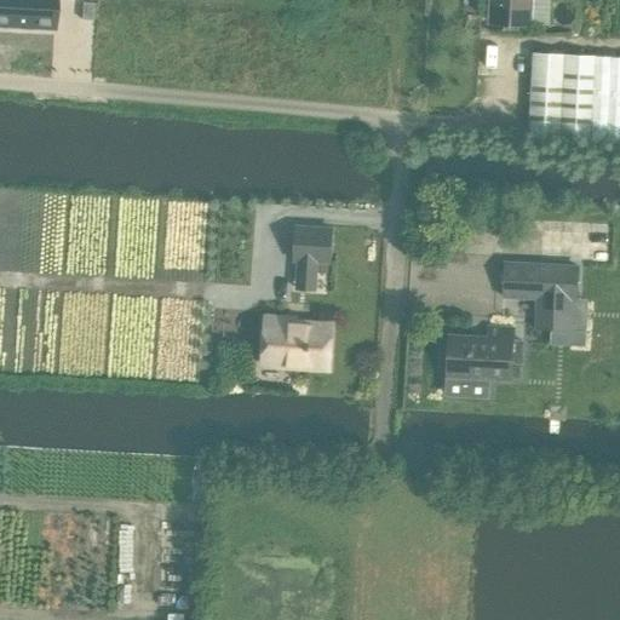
[(0,0),(0,24),(53,28),(55,3),(55,0),(0,0)]
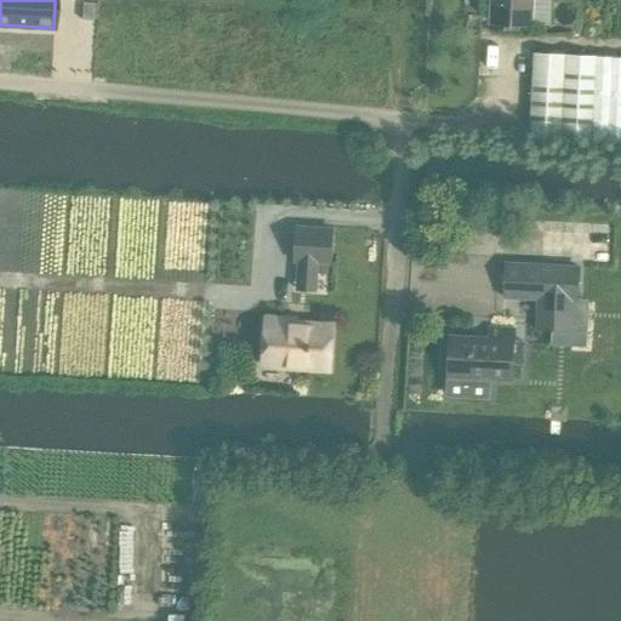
[(493,0),(491,23),(531,26),(531,0),(493,0)]
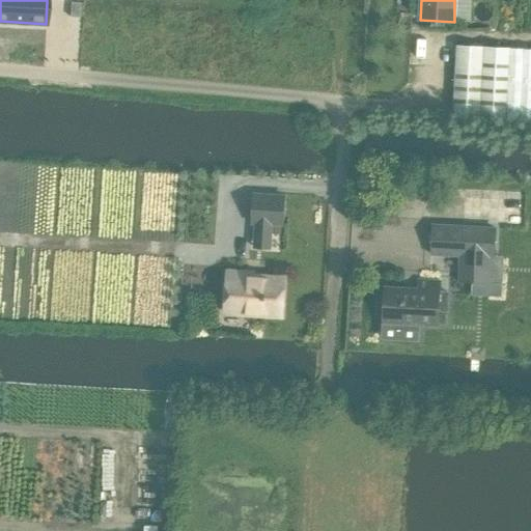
[(530,123),(530,49),(456,45),(452,119),(530,123)]
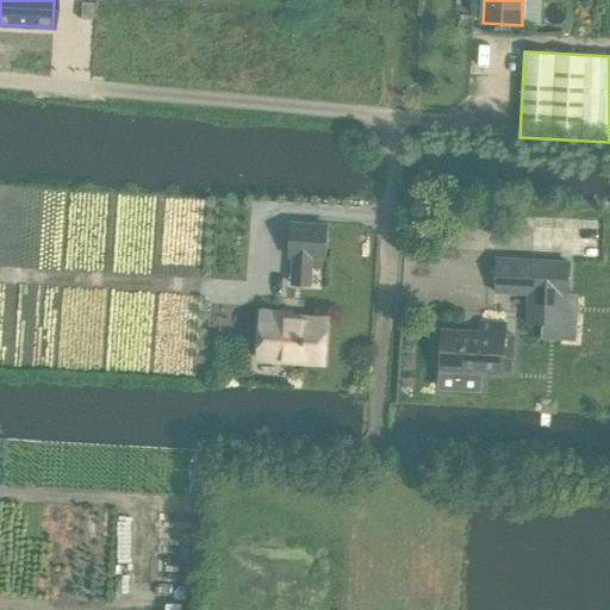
[(288,221),(286,256),(292,256),(312,257),(324,259),(327,223),(288,221)]
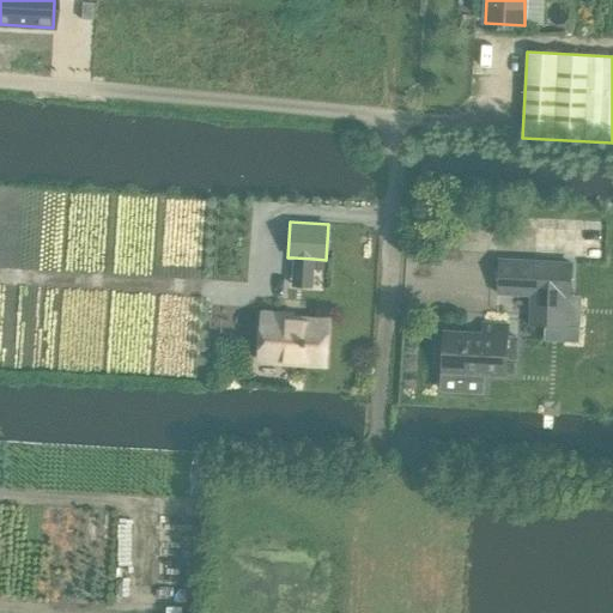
[(501,261),(499,293),(532,295),(530,323),(563,326),(565,296),(570,297),(571,265),(501,261)]
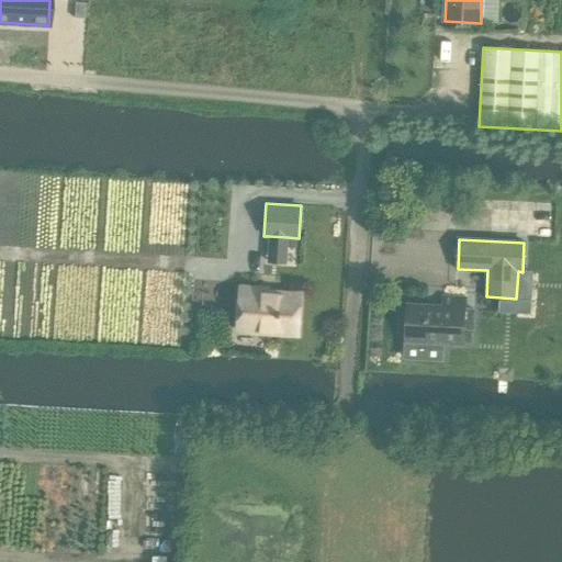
[(238,283),(235,334),(299,338),(302,291),(269,289),(269,287),(238,283)]
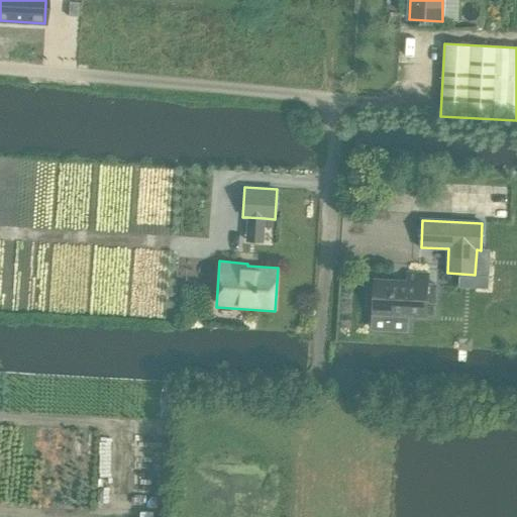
[(427,290),(428,275),(408,274),(408,282),(375,281),(374,313),(392,314),(392,320),(407,321),(407,315),(426,316),(427,302),(435,302),(436,291),(427,290)]
